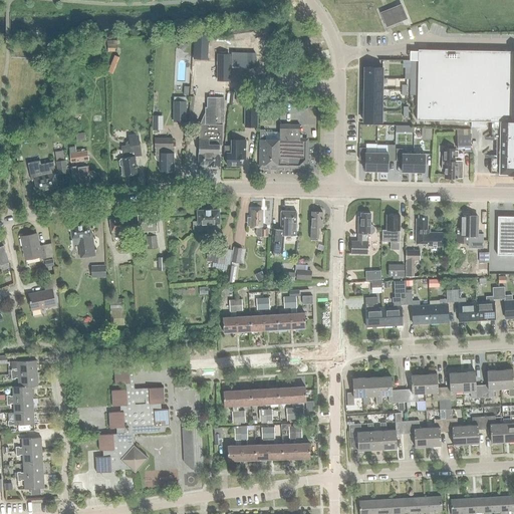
[(396,7),(380,13),(387,27),(402,21),(396,7)]
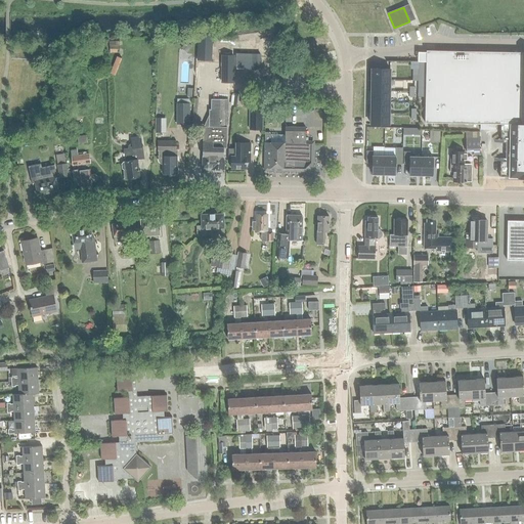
[(212,36),(198,35),(197,59),(211,60),(212,36)]
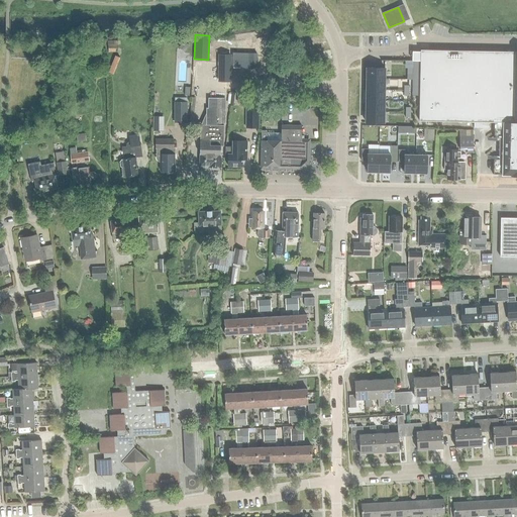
[(190,46),(184,40),(178,46),(184,53),(190,46)]
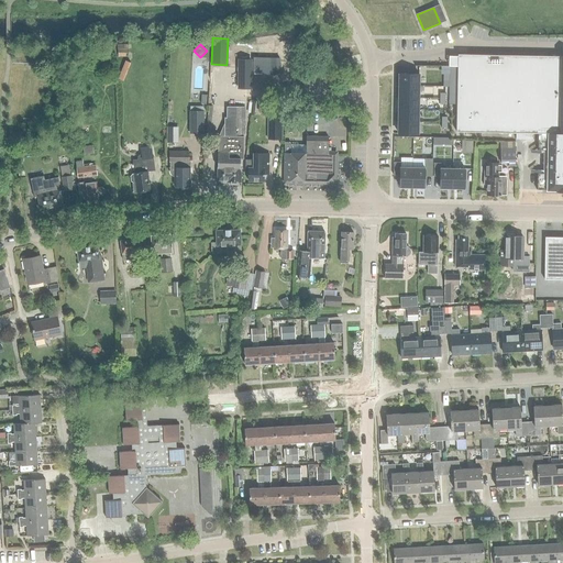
[(132,45),(118,45),(117,50),(118,50),(118,57),(128,57),(128,51),(132,51),(132,45)]
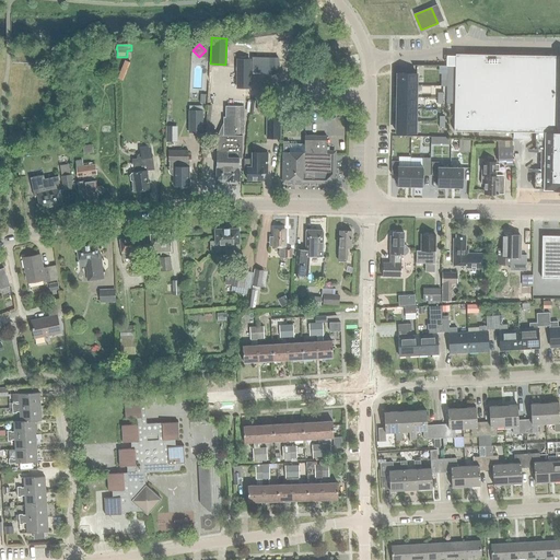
[(534,172),(534,189),(559,189),(559,56),(455,54),(455,56),(446,56),(446,66),(446,73),(446,104),(454,104),(454,131),(513,132),(529,132),(535,132),(535,150),(540,150),(540,151),(545,151),(545,171),(539,171),(539,172),(534,172)]
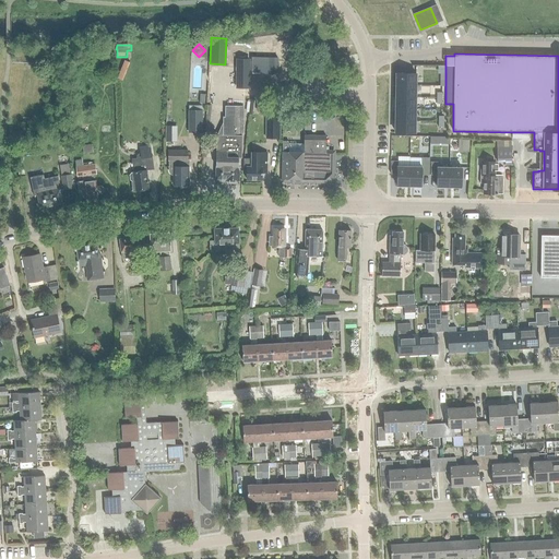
[(251,57),(251,73),(277,74),(277,72),(284,72),(284,62),(277,62),(277,58),(251,57)]
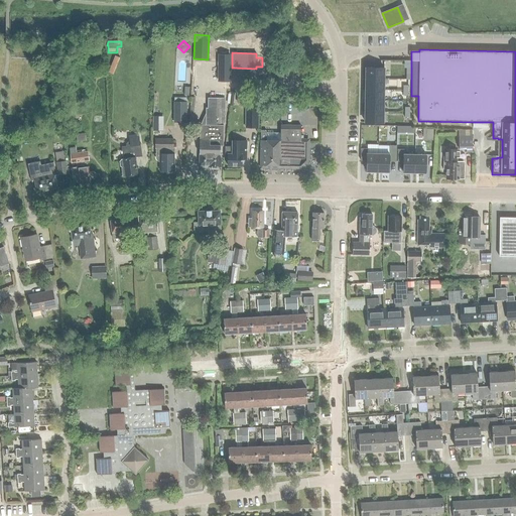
[(218,81),(230,81),(230,54),(219,54),(218,81)]
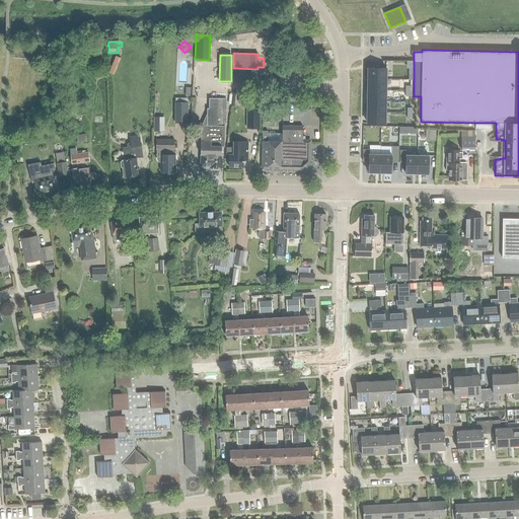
[(121,58),(116,56),(108,73),(114,75),(121,58)]
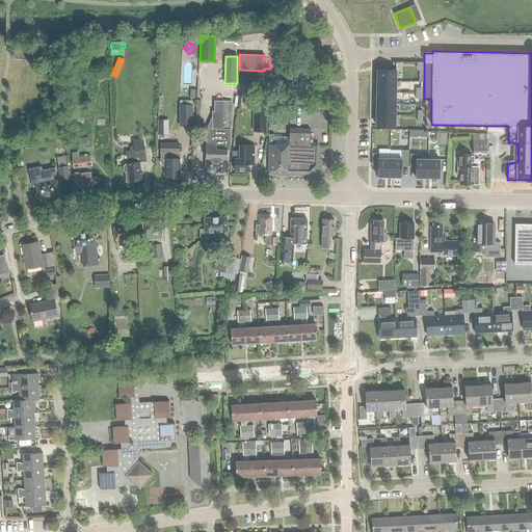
[(395,81),(396,70),(377,70),(377,81),(395,81)]
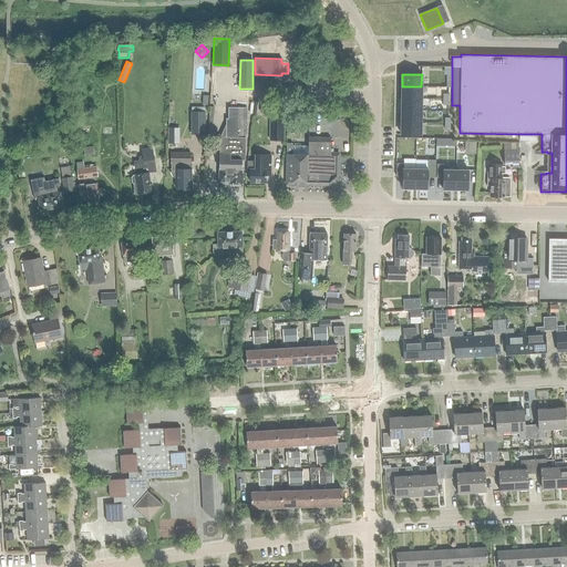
[(402,86),(402,99),(421,99),(421,86),(402,86)]
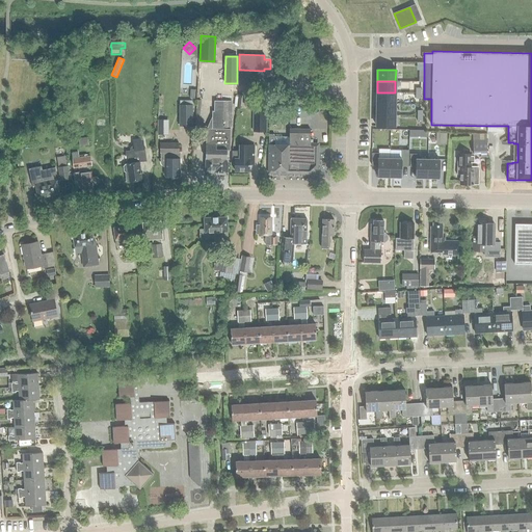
[(243,102),(255,104),(256,95),(244,92),(243,102)]
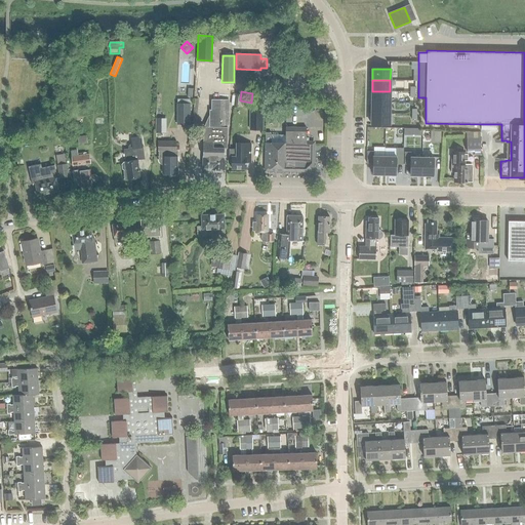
[(390,103),(390,91),(372,91),(372,103),(390,103)]
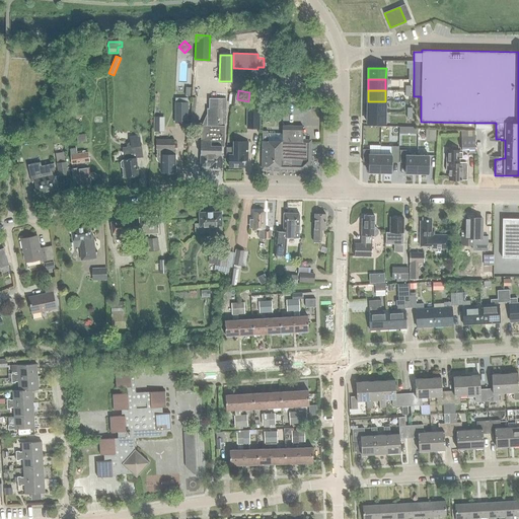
[(176,102),(175,102),(175,123),(188,123),(189,102),(189,98),(176,98),(176,102)]
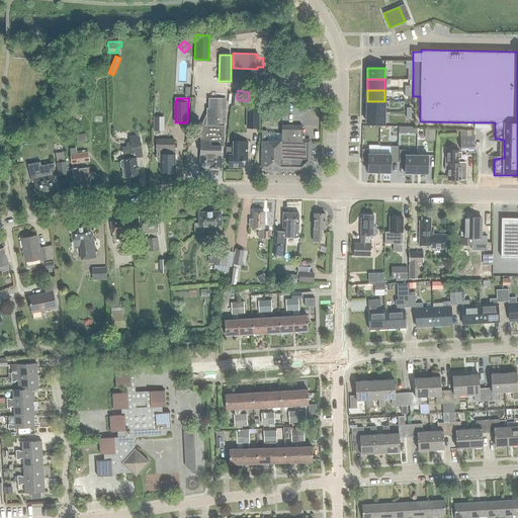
[(384,101),(367,101),(366,111),(384,112),(384,101)]
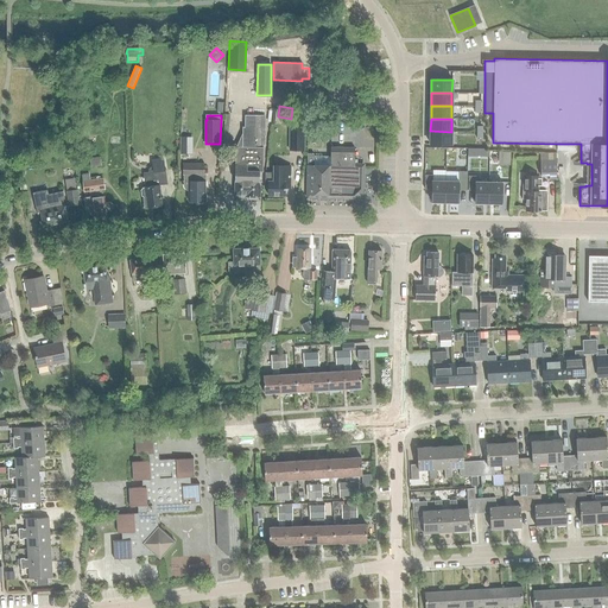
[(242,147),(236,147),(234,195),(245,195),(245,197),(260,197),(260,185),(259,185),(259,172),(263,172),(264,122),(247,121),(247,127),(244,127),(242,147)]
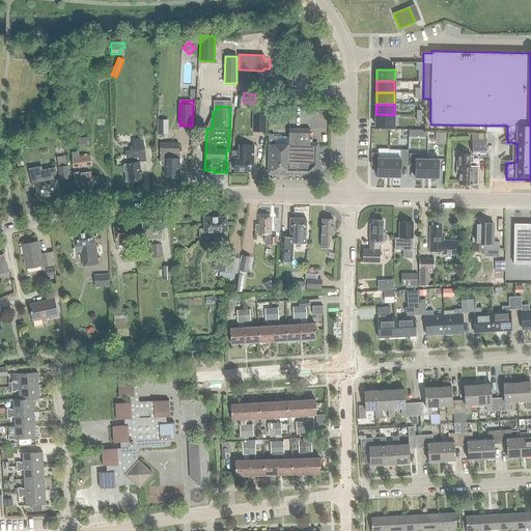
[(287,107),(274,107),(274,117),(287,117),(287,107)]
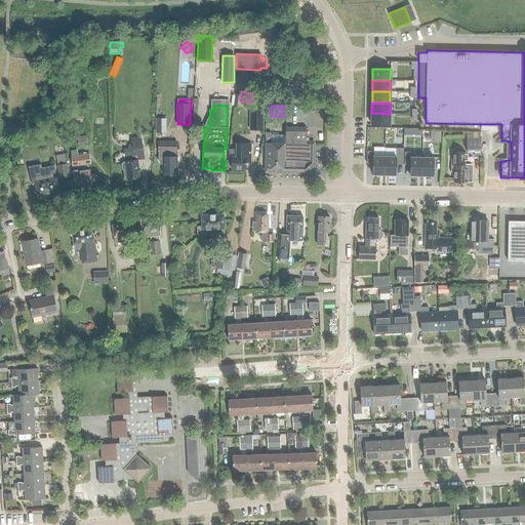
[(263,110),(250,110),(250,129),(263,130),(263,110)]
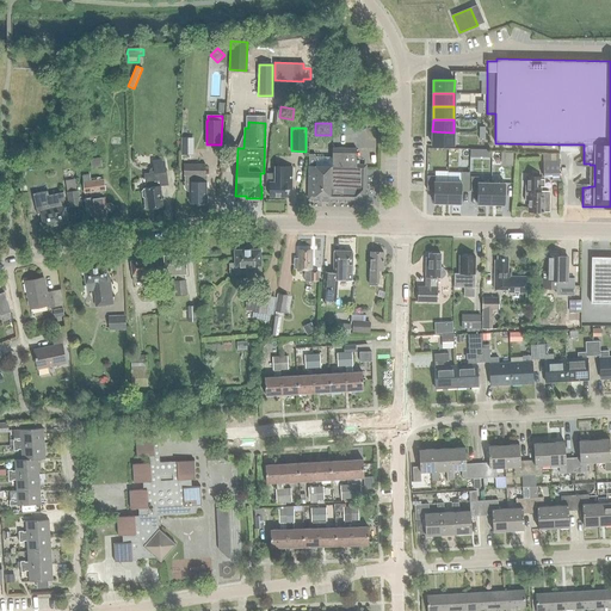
[(454,133),(432,131),(432,146),(454,146),(454,133)]
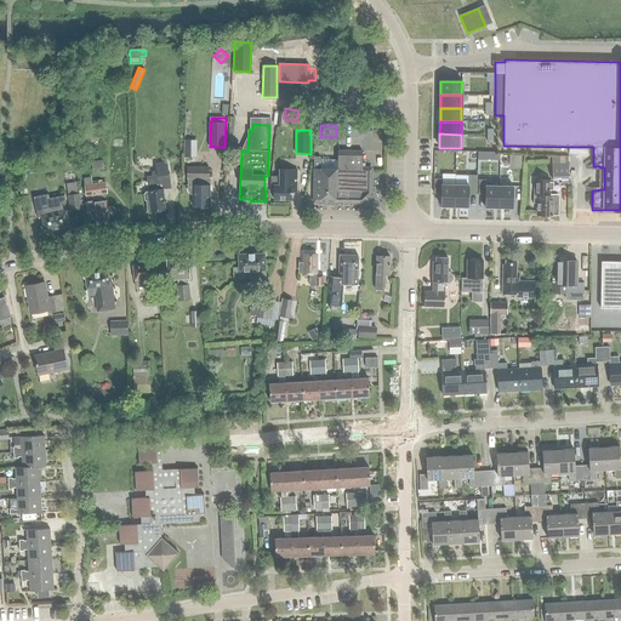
[(183,144),(183,158),(194,158),(194,144),(183,144)]
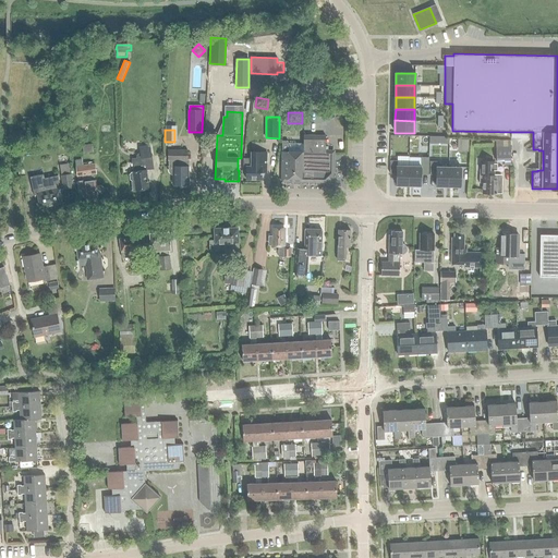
[(282,141),(282,145),(281,181),(334,182),(335,153),(325,153),(326,135),(304,135),(304,144),(288,144),(288,142),(282,141)]
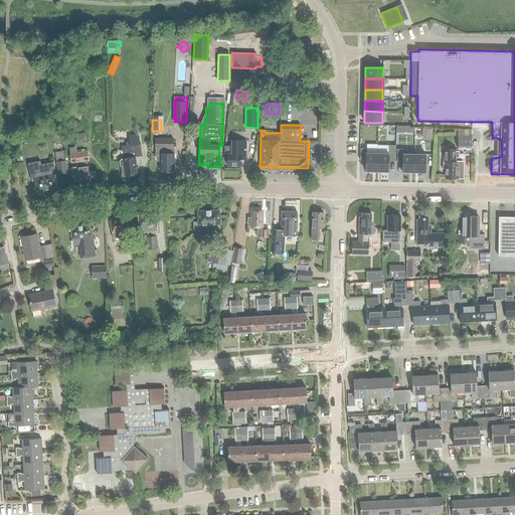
[(86,140),(84,133),(75,134),(76,142),(86,140)]
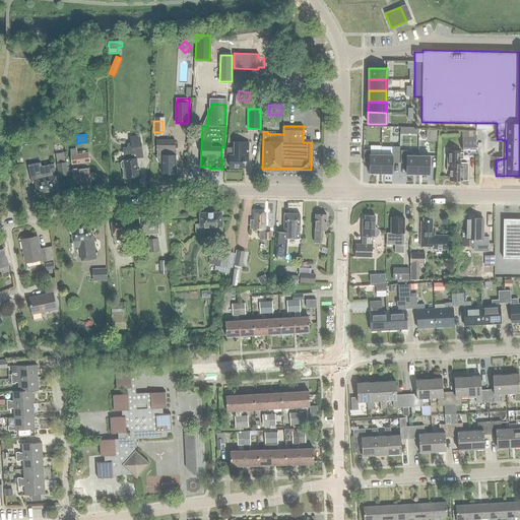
[(141,145),(140,145),(139,136),(130,137),(130,143),(128,143),(127,145),(127,147),(122,147),(124,160),(122,160),(121,163),(121,168),(123,169),(122,170),(123,177),(126,177),(126,178),(138,176),(136,158),(142,157),(142,158),(143,158),(141,145)]
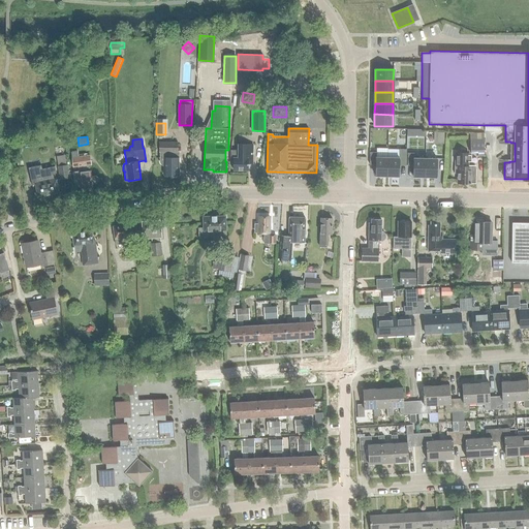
[(470,139),(470,153),(477,153),(477,156),(484,156),(484,138),(470,139)]
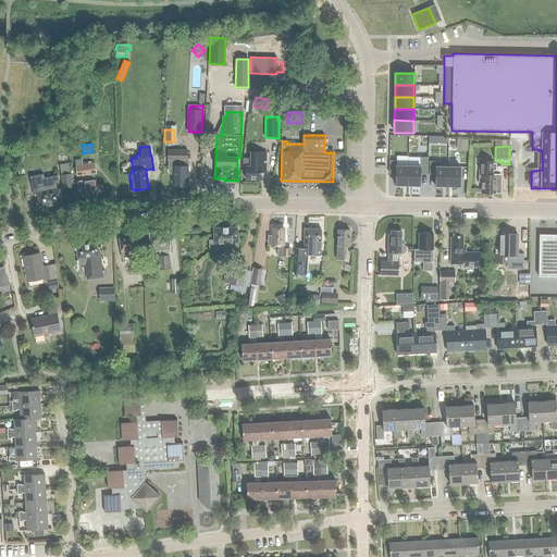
[(173,184),(180,184),(181,186),(185,186),(186,184),(187,184),(188,165),(187,165),(187,150),(168,149),(168,160),(169,160),(169,165),(168,165),(168,166),(169,166),(169,170),(169,171),(170,172),(170,173),(171,173),(172,174),(173,174),(173,184)]
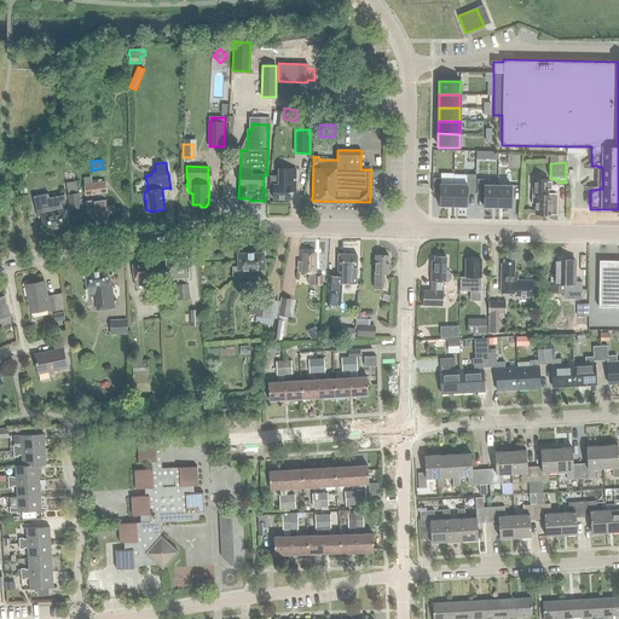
[(296,169),(278,169),(278,185),(273,185),(273,198),(290,200),(290,191),(295,191),(296,169)]
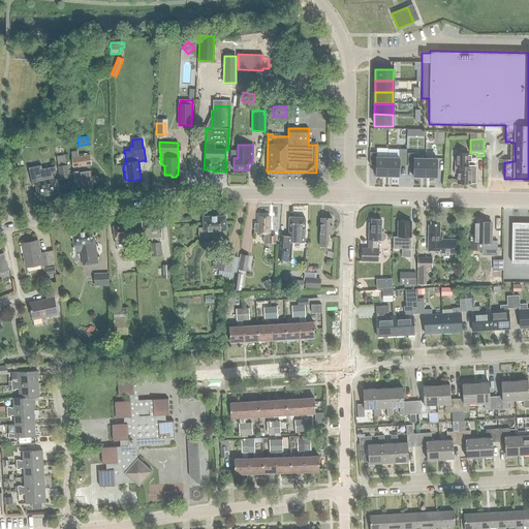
[(81,189),(93,187),(92,183),(96,183),(98,181),(97,177),(95,176),(91,177),(90,170),(89,170),(88,164),(92,164),(90,155),(88,156),(87,154),(85,154),(85,156),(79,157),(78,152),(71,153),(73,166),(78,166),(78,170),(72,172),(73,185),(78,187),(81,187),(81,189)]
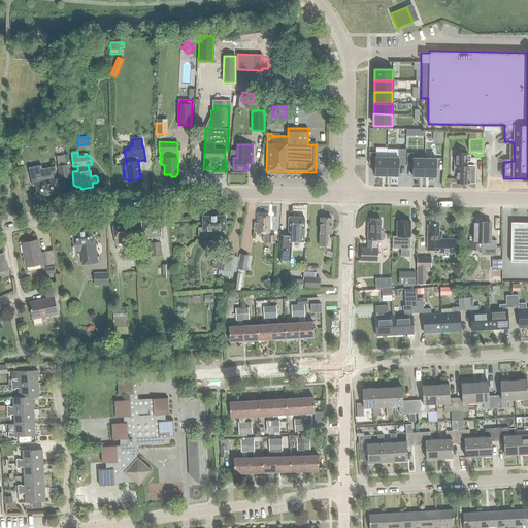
[(369,165),(375,165),(374,175),(387,176),(387,157),(375,157),(375,152),(369,152),(369,165)]
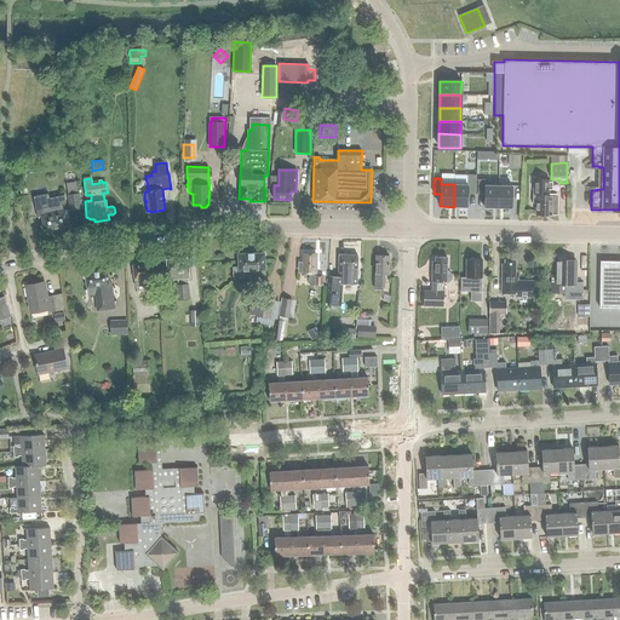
[(484,207),(498,207),(498,185),(486,185),(486,179),(477,179),(477,194),(484,195),(484,207)]
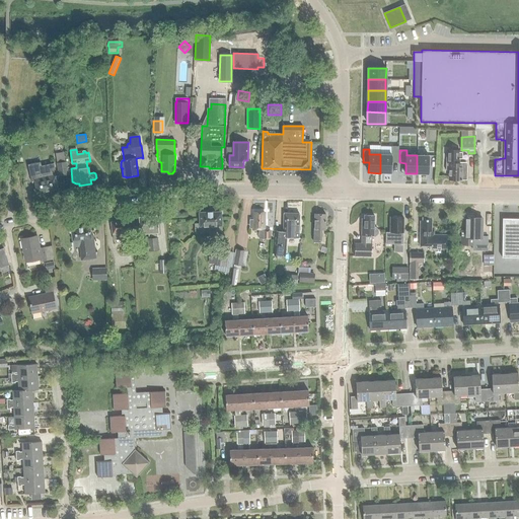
[(466,179),(466,163),(459,163),(459,150),(449,150),(449,163),(447,163),(447,170),(449,170),(448,179),(461,180),(461,179),(466,179)]
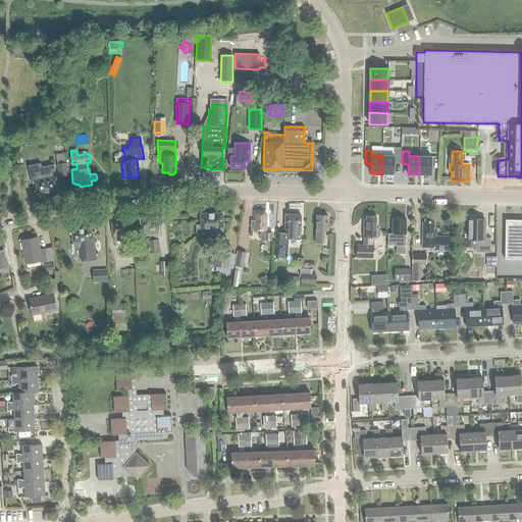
[(394,156),(382,155),(382,174),(394,174),(394,156)]
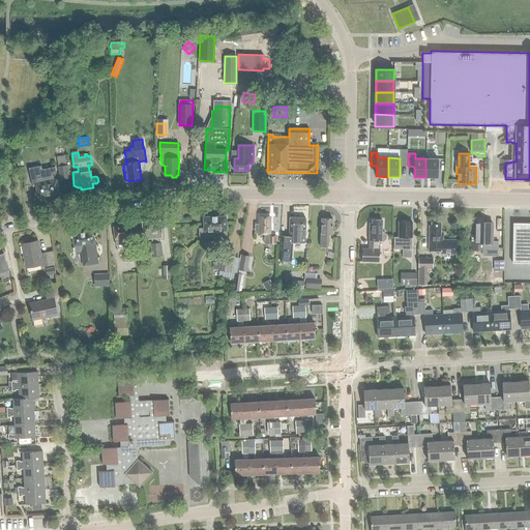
[(438,158),(425,158),(425,177),(437,178),(438,158)]
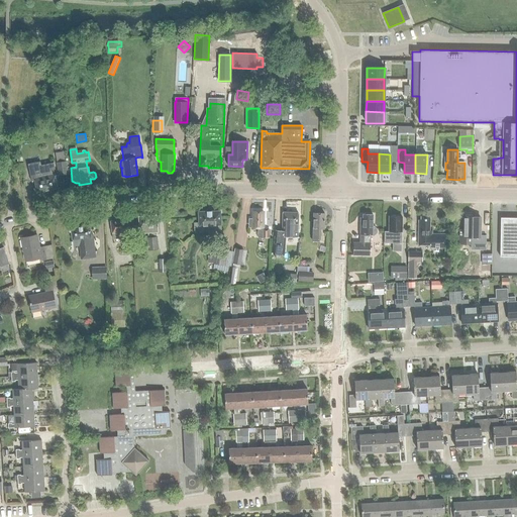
[(40,162),(27,164),(31,182),(34,181),(36,193),(58,189),(55,176),(53,176),(52,173),(50,173),(50,170),(55,170),(54,163),(40,166),(40,162)]
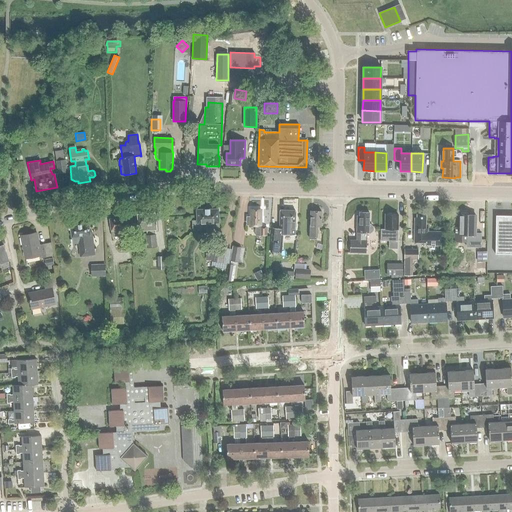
[(67,171),(64,160),(55,162),(58,173),(67,171)]
